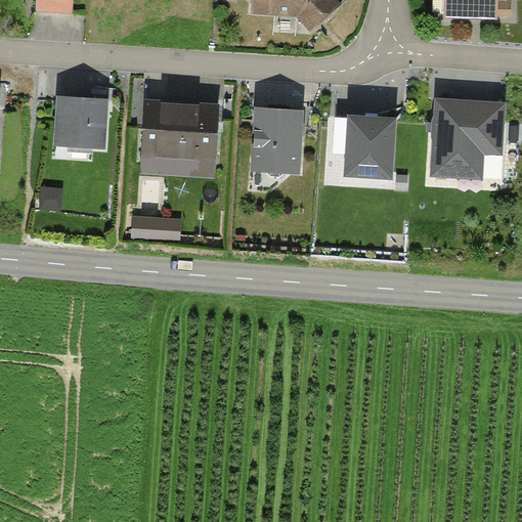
[(29,0),(29,18),(70,20),(70,0),(29,0)]
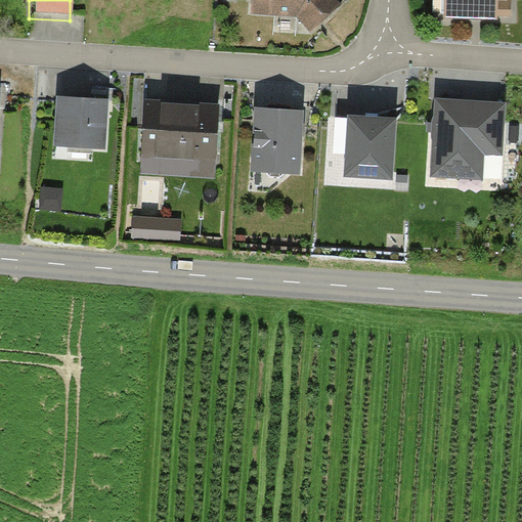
[(331,0),(244,0),(244,18),(292,19),(305,34),(336,5),(331,0)]
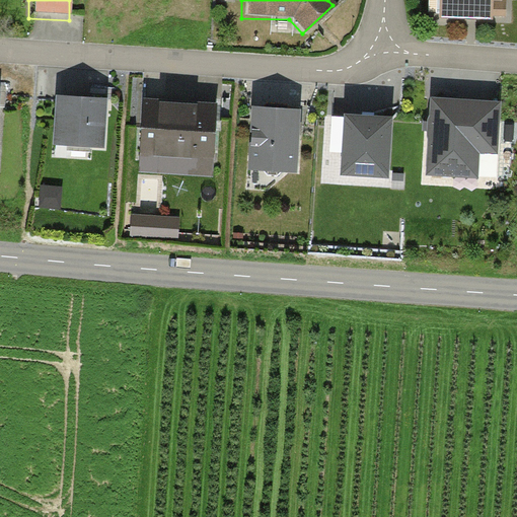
[(492,0),(429,0),(429,18),(492,21),(492,0)]
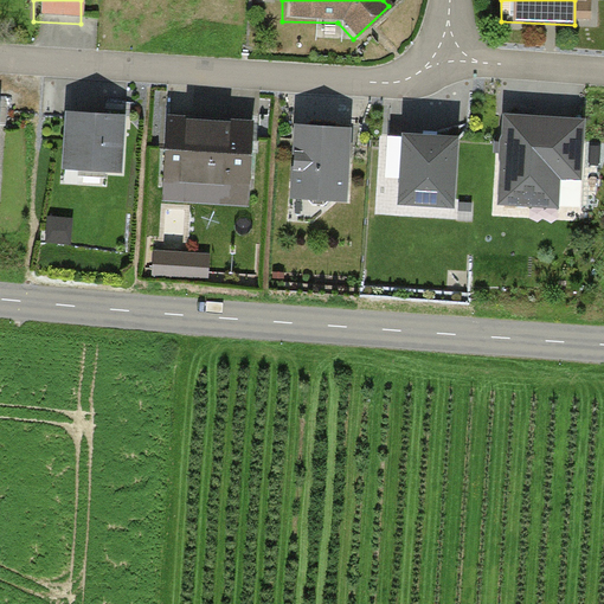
[(124,113),(64,109),(60,169),(121,173),(124,113)]
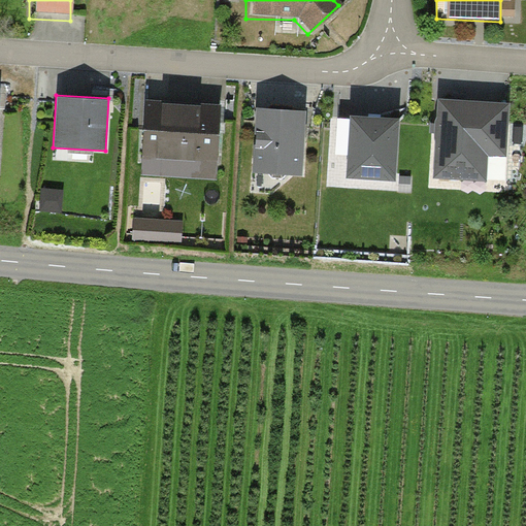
[(508,103),(438,98),(433,178),(486,182),(488,157),(504,158),(508,103)]
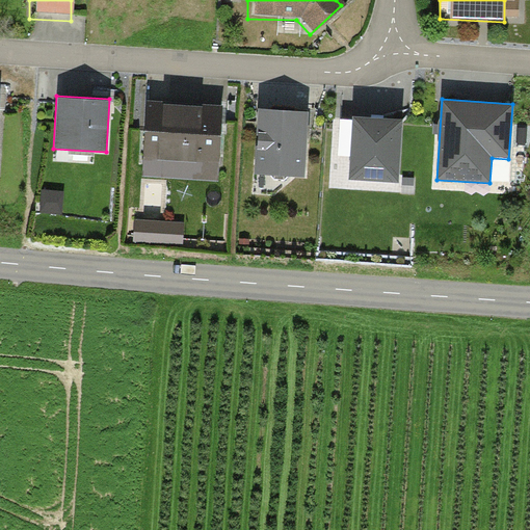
[(307,110),(257,107),(253,174),(302,177),(307,110)]
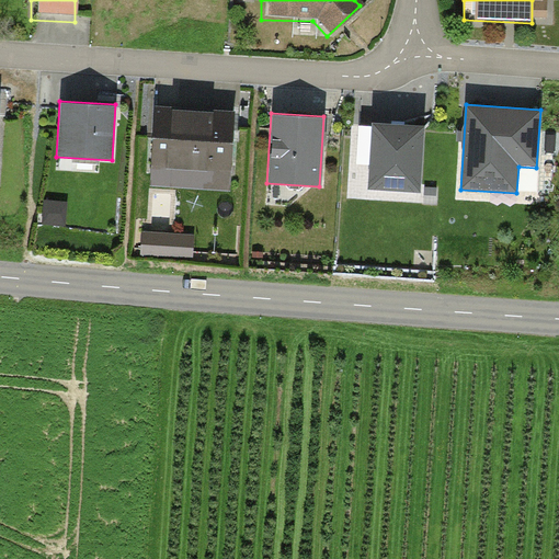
[(231,123),(155,117),(151,169),(227,174),(231,123)]
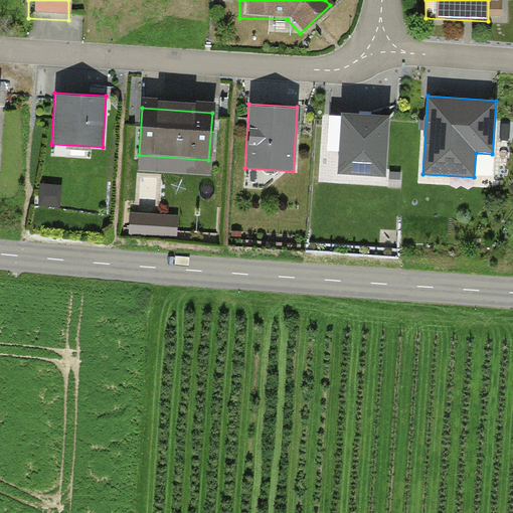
[(389,113),(341,110),(337,172),(385,176),(389,113)]
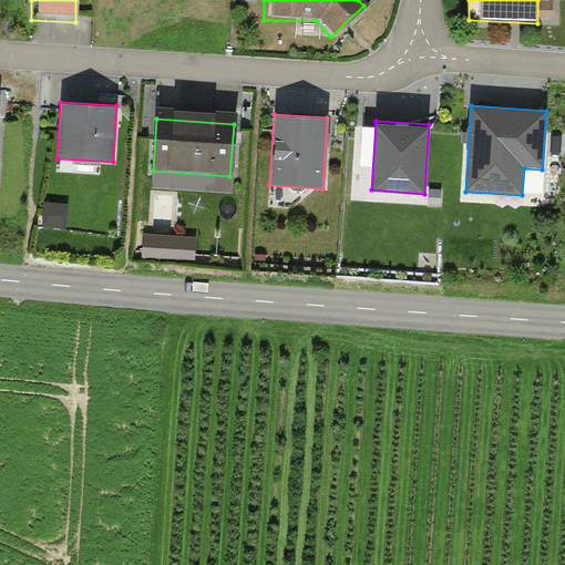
[(193,243),(145,240),(144,258),(192,260),(193,243)]
